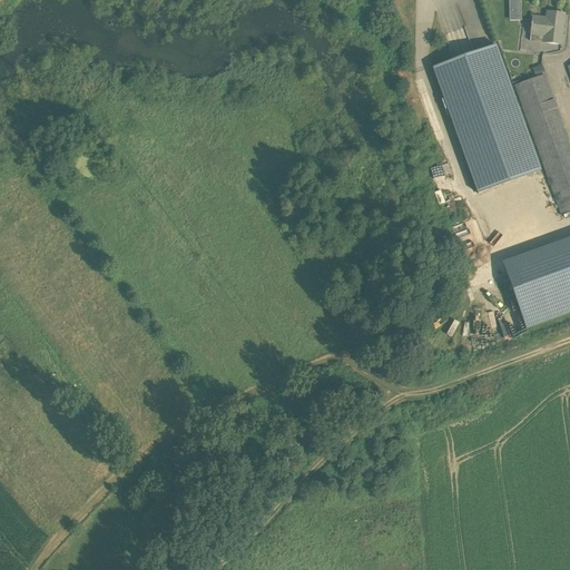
[(508,0),(509,20),(522,20),(521,0),(508,0)]
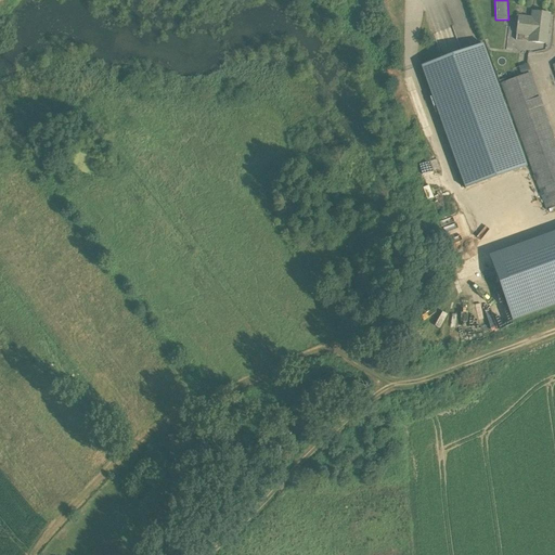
[(550,14),(532,12),(531,18),(519,16),(518,22),(517,22),(517,24),(518,24),(516,40),(546,43),(550,14)]
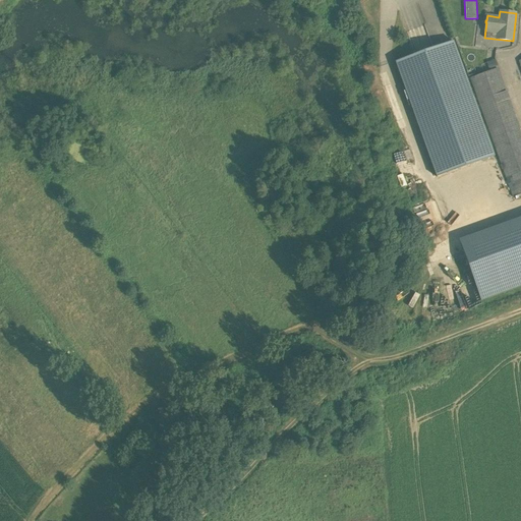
[(477,38),(476,45),(484,46),(485,38),(477,38)]
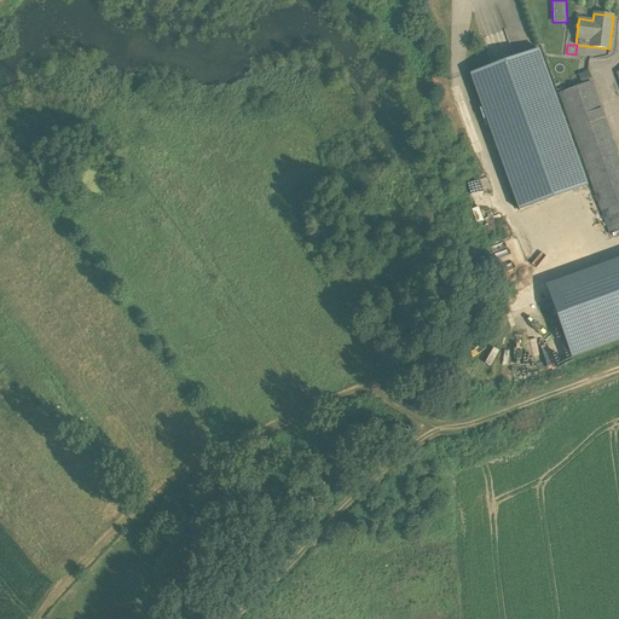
[(538,48),(469,74),(519,210),(588,186),(538,48)]
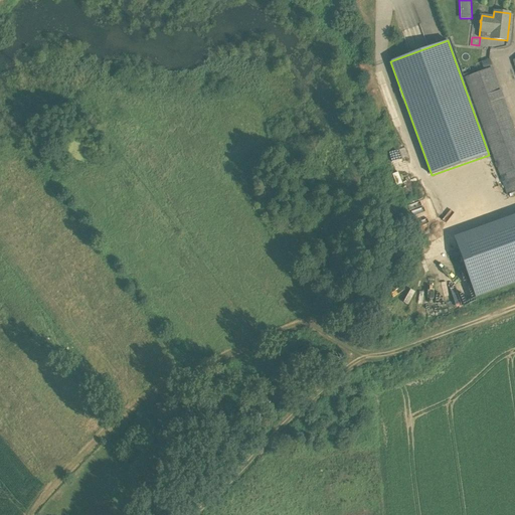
[(514,131),(492,67),(465,77),(500,175),(514,170),(514,131)]
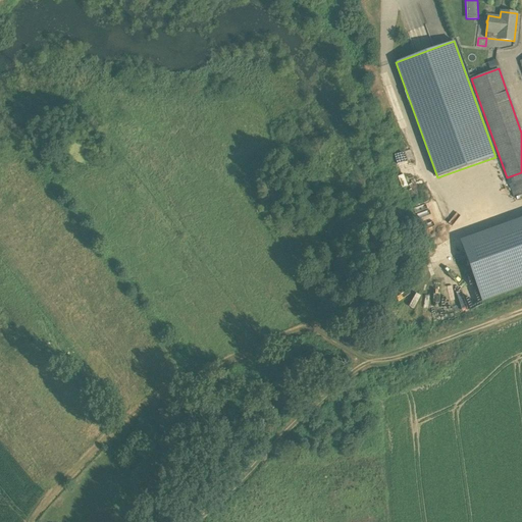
[(397,176),(401,188),(407,186),(403,174),(397,176)]
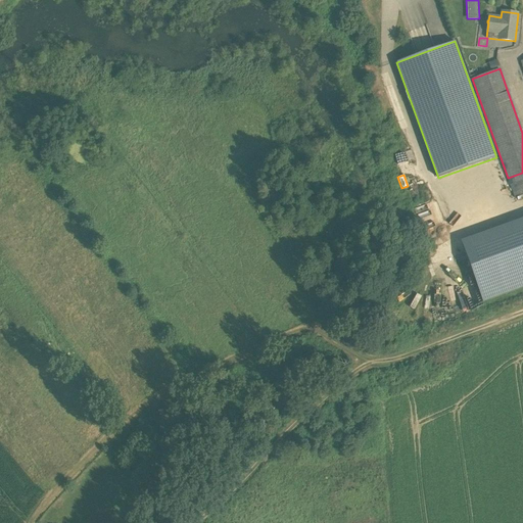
[(522,228),(465,250),(483,302),(522,288),(522,228)]
